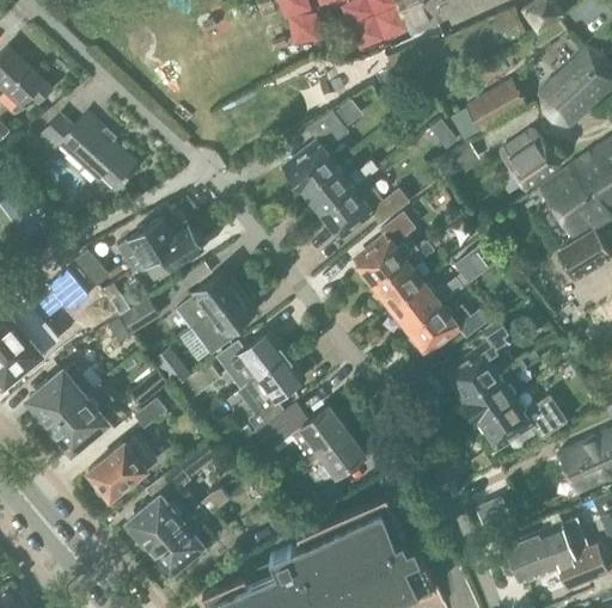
[(396,0),(410,37),(494,0),(396,0)]
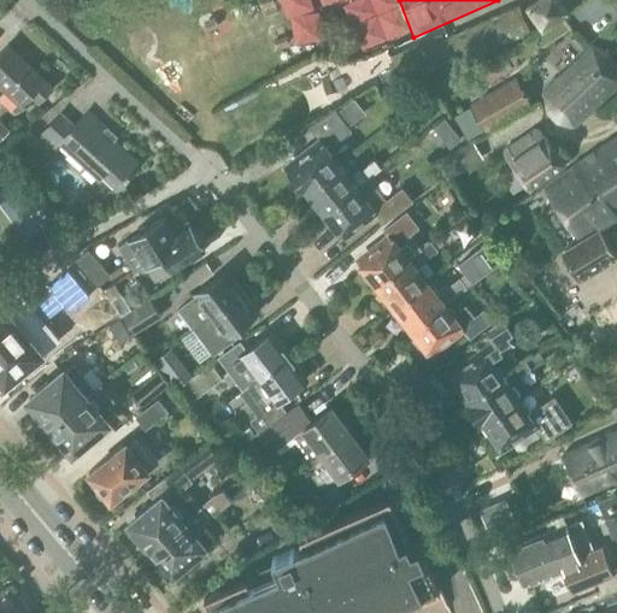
[(389,64),(399,87),(465,58),(466,62),(526,36),(513,10),(389,64)]
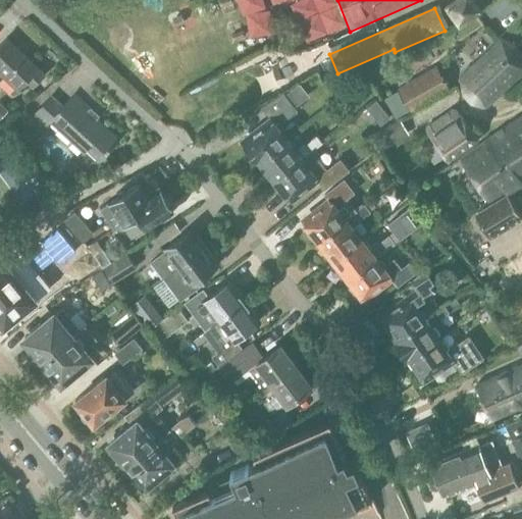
[(44,76),(38,70),(7,41),(0,48),(0,75),(16,92),(25,83),(33,89),(44,76)]
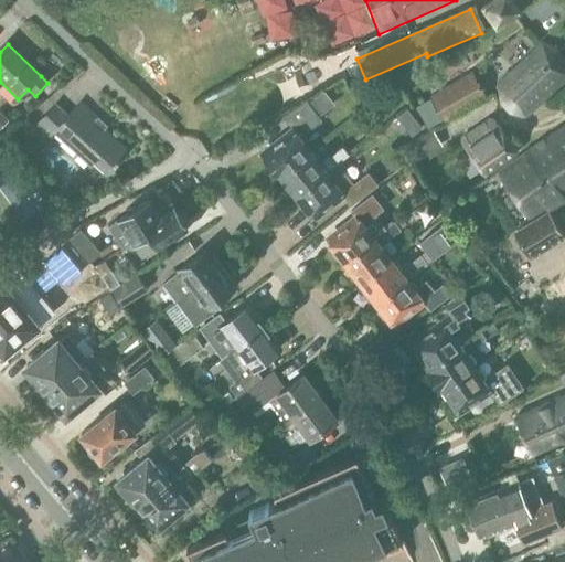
[(512,114),(525,118),(564,78),(564,67),(564,63),(555,51),(540,46),(497,87),(501,102),(512,114)]
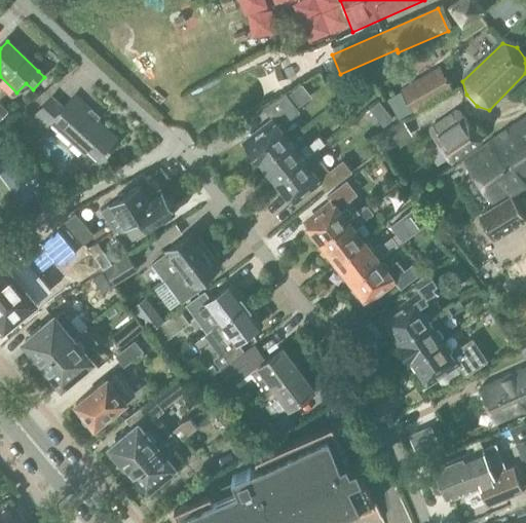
[(440,68),(400,91),(414,115),(454,91),(440,68)]
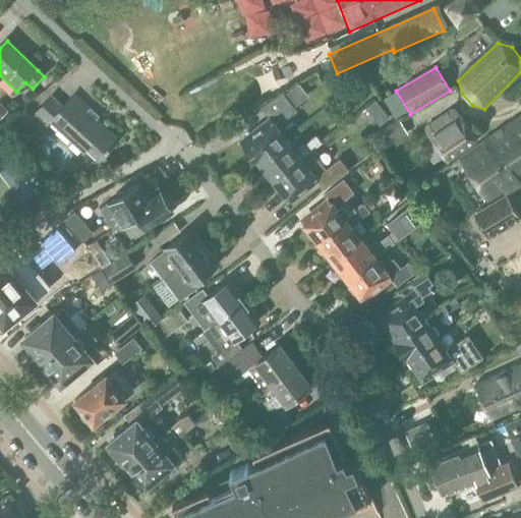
[(241,145),(248,154),(247,157),(252,162),(255,162),(256,164),(287,141),(272,121),(282,114),(286,120),(297,112),(283,93),(259,107),(271,122),(241,145)]
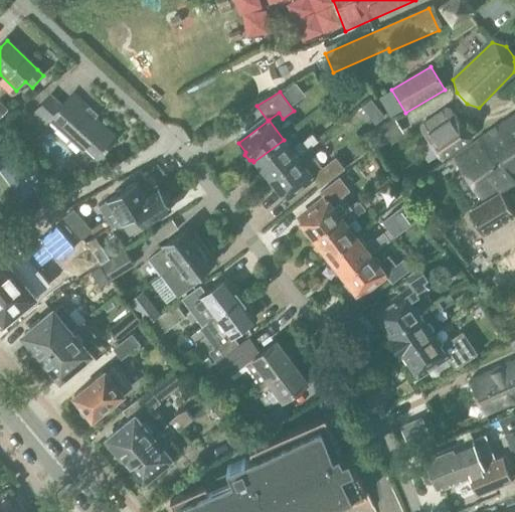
[(49,120),(81,150),(86,147),(99,159),(115,141),(93,120),(96,117),(72,96),(61,107),(50,97),(34,115),(44,125),(49,120)]
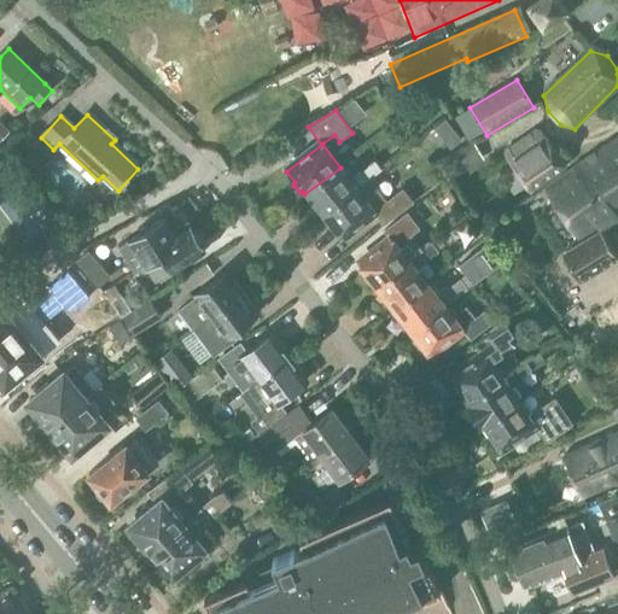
[(0,123),(0,144),(10,134),(0,123)]
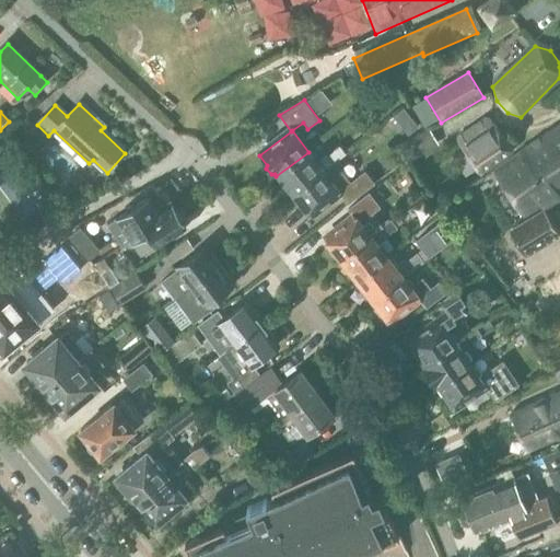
[(512,154),(488,118),(456,140),(480,176),(512,154)]
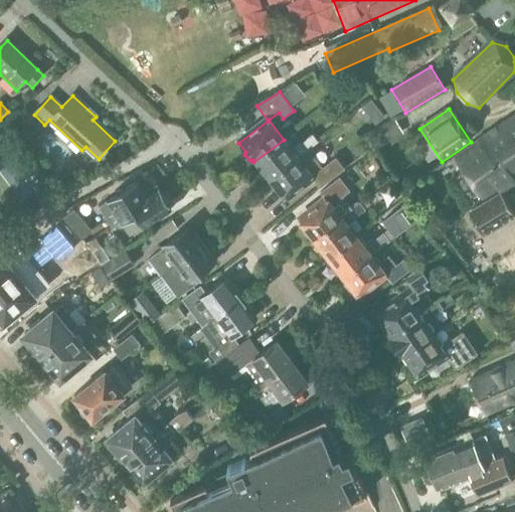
[(514,182),(514,117),(454,158),(483,203),(514,182)]
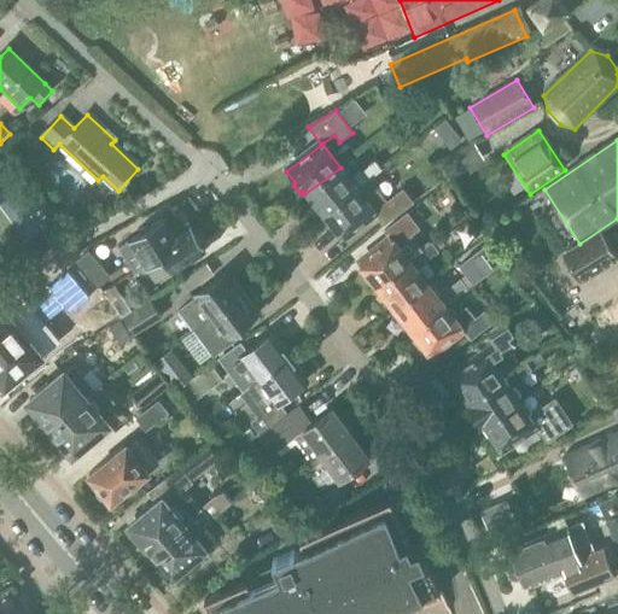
[(442,162),(453,181),(484,163),(473,144),(442,162)]
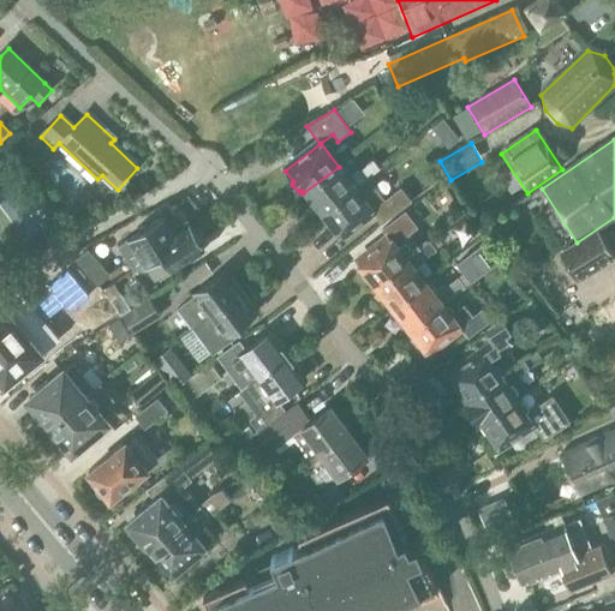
[(339,167),(303,193),(312,205),(316,205),(323,215),(357,190),(381,171),(375,162),(360,172),(359,171),(348,179),(339,167)]
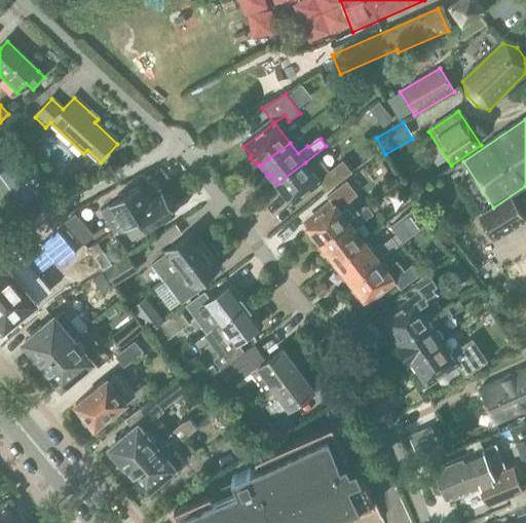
[(276,184),(277,186),(277,189),(282,195),(286,195),(292,204),(320,183),(321,183),(318,181),(305,162),(276,184)]
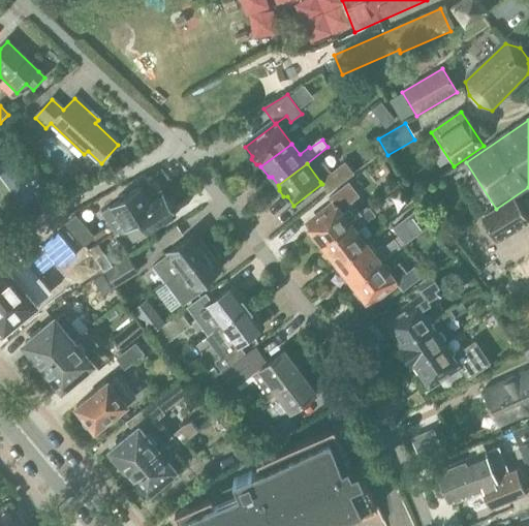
[(331,175),(320,182),(322,184),(321,184),(329,194),(331,193),(332,192),(353,175),(345,163),(331,175)]
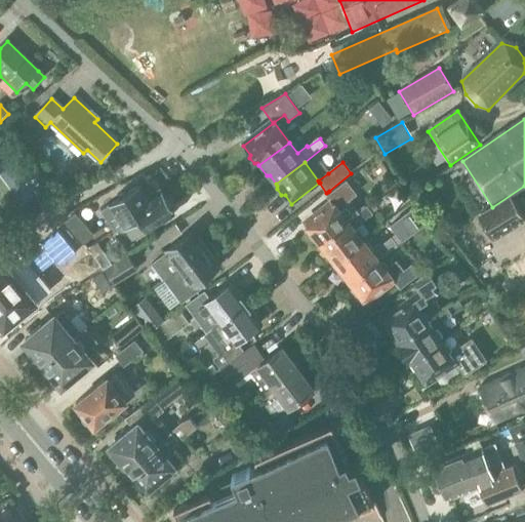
[(69,193),(63,179),(52,185),(58,198),(69,193)]
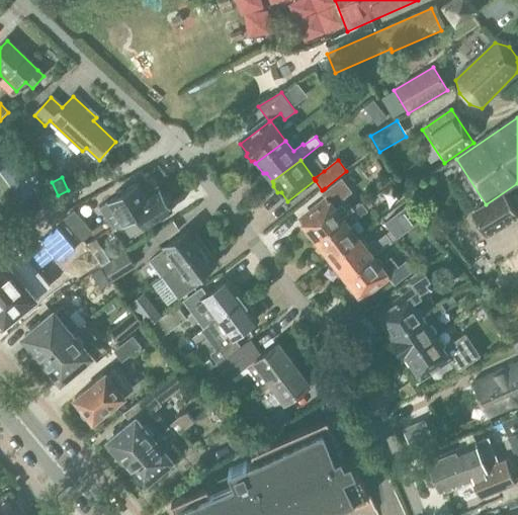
[(343,221),(351,213),(354,211),(344,199),(351,193),(342,180),(323,195),(327,201),(300,222),(308,231),(307,234),(311,240),(315,240),(316,241),(343,221)]
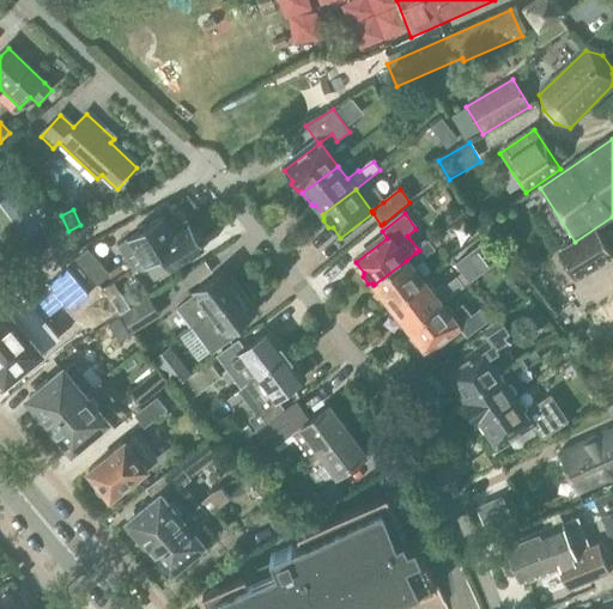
[(144,266),(168,251),(163,244),(175,237),(173,233),(175,233),(164,218),(119,248),(134,272),(144,266)]
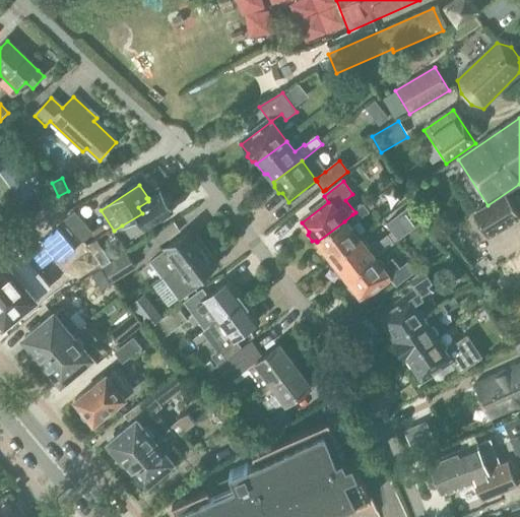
[(138,207),(142,213),(122,225),(131,239),(173,211),(159,190),(148,198),(146,198),(148,201),(138,207)]
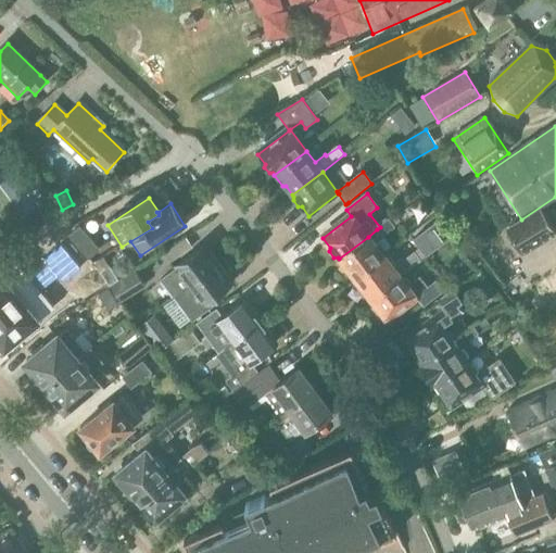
[(521,256),(555,236),(540,211),(505,231),(521,256)]
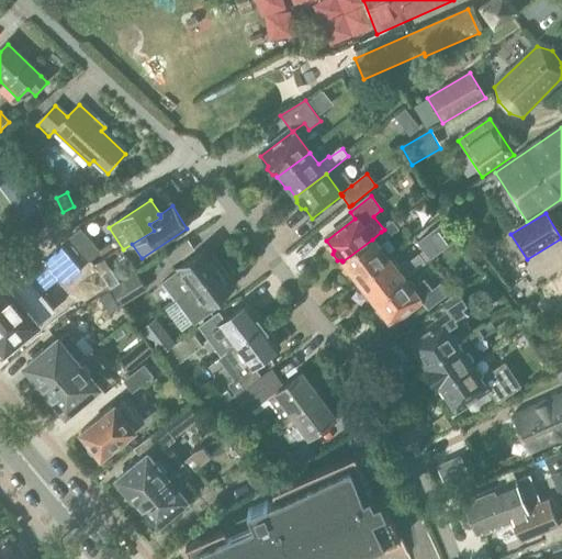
[(416,243),(429,260),(457,239),(444,222),(416,243)]
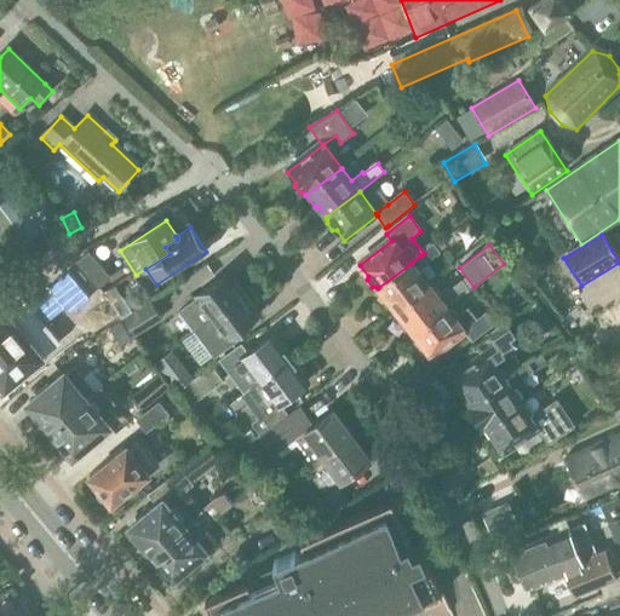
[(426,264),(440,254),(434,246),(424,253),(420,255),(426,264)]
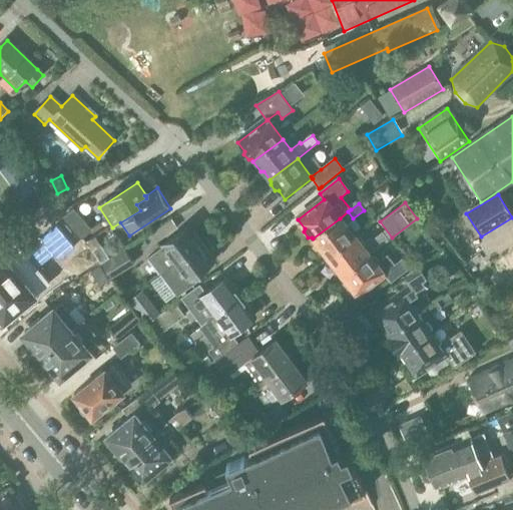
[(71,211),(62,220),(81,241),(91,232),(71,211)]
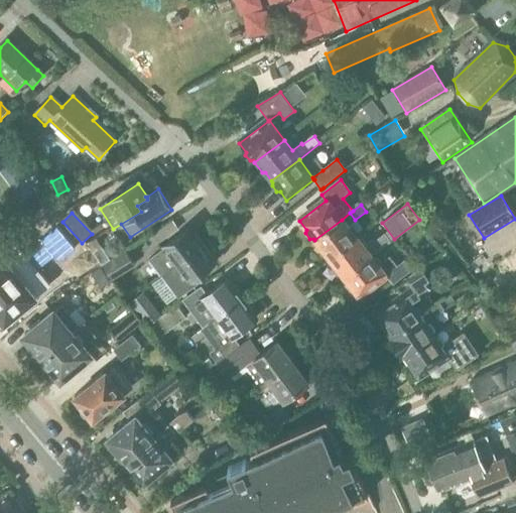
[(314,240),(321,249),(320,252),(325,258),(328,258),(328,261),(357,238),(342,220),(314,240)]
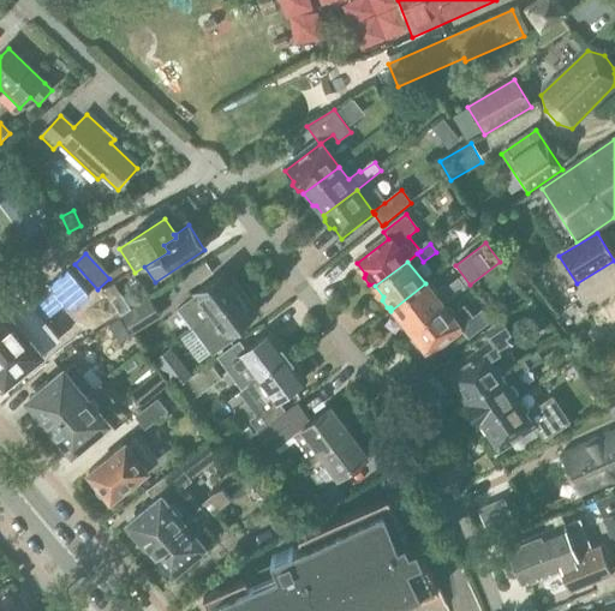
[(192,331),(242,293),(232,281),(230,282),(224,275),(195,297),(196,298),(178,311),(192,331)]
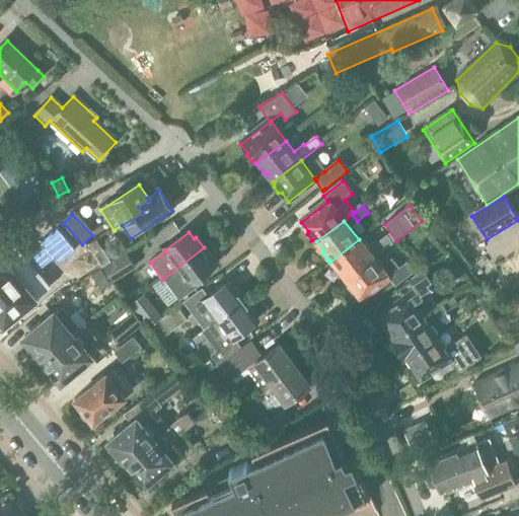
[(329,263),(332,263),(331,266),(337,272),(340,272),(346,280),(373,259),(381,252),(382,252),(393,244),(386,236),(376,244),(374,241),(366,248),(359,239),(329,263)]
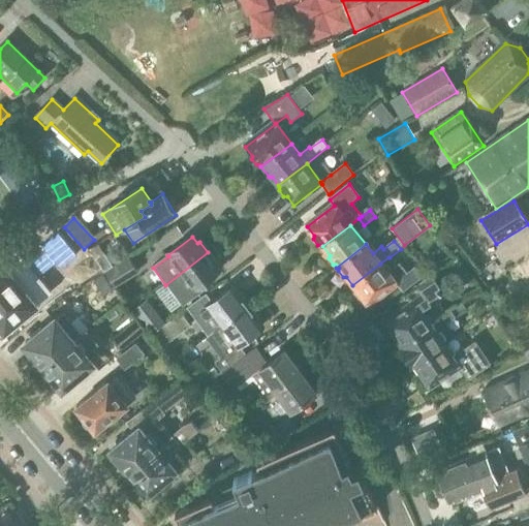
[(99,245),(89,251),(94,260),(104,254),(99,245)]
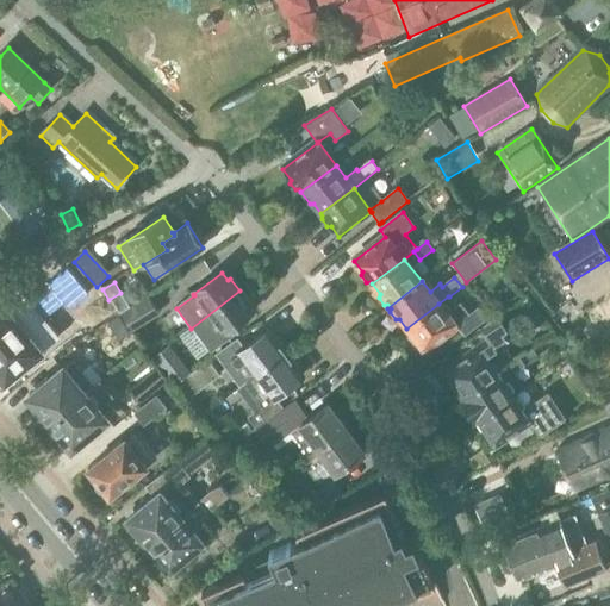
[(33,320),(0,347),(0,375),(6,382),(67,331),(54,316),(61,310),(70,323),(94,307),(82,287),(56,301),(33,320)]
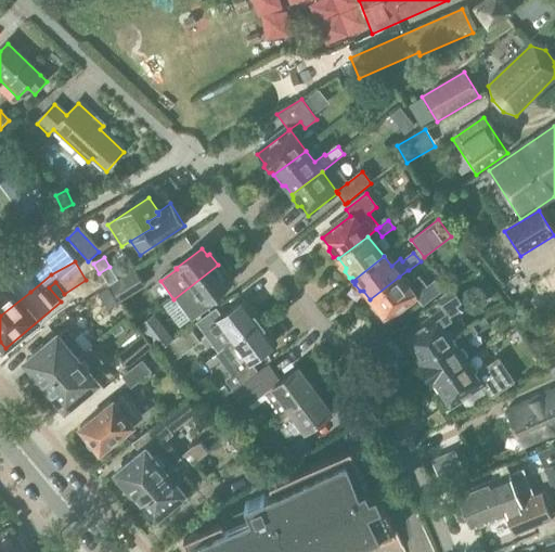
[(218,265),(173,299),(191,322),(208,309),(205,305),(230,285),(226,279),(227,278),(218,265)]
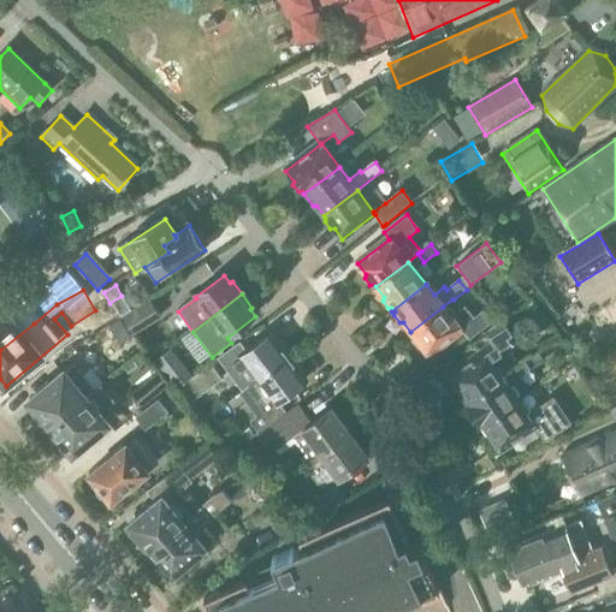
[(13,298),(0,309),(0,350),(34,324),(13,298)]
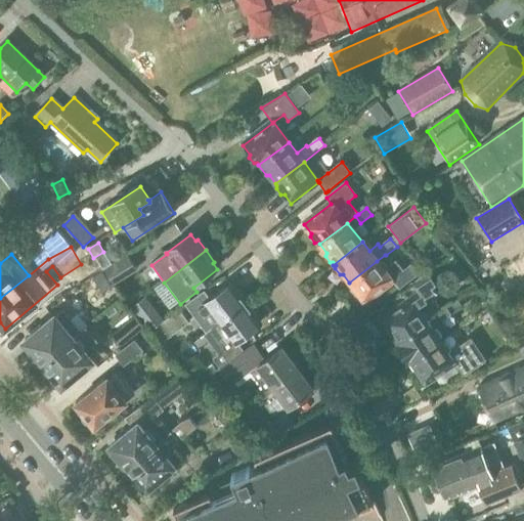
[(103,270),(114,286),(137,271),(128,256),(103,270)]
